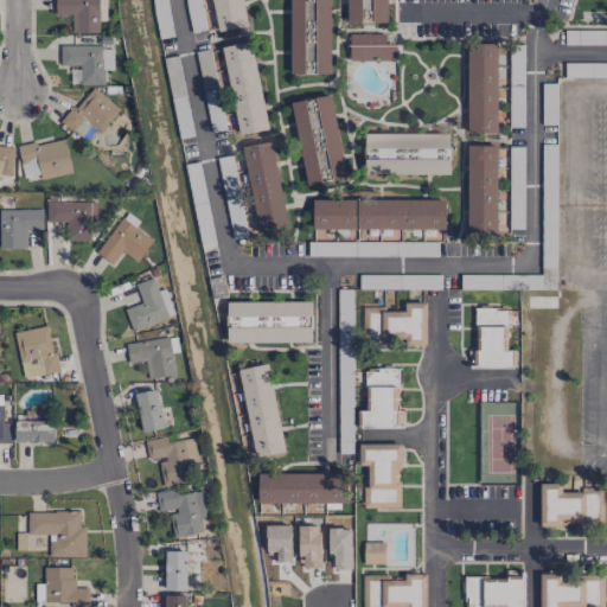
[(98,33),(97,0),(53,0),(55,14),(71,14),(71,33),(98,33)]
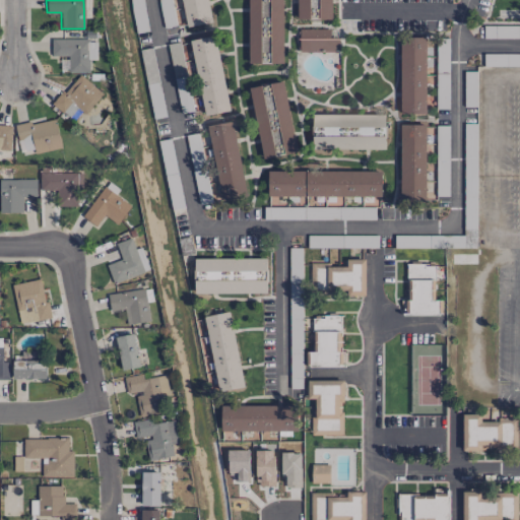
[(211,22),(206,0),(181,0),(186,26),(211,22)]
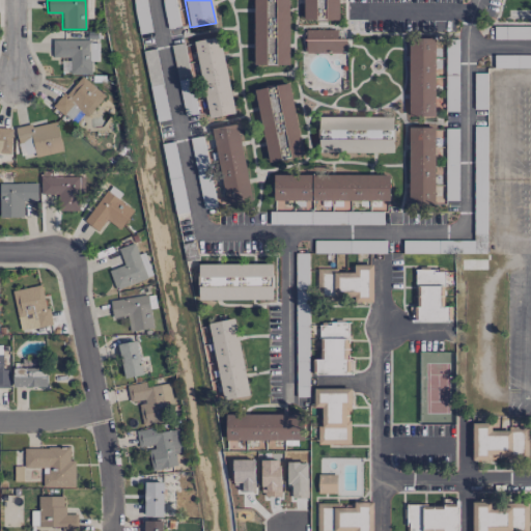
[(266,64),(267,0),(253,0),(252,64),(266,64)]
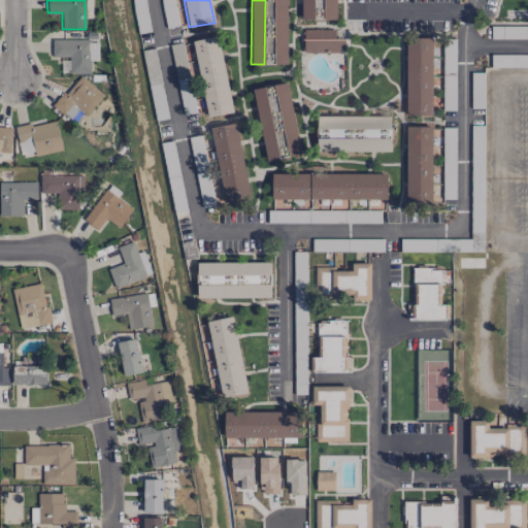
[(274,0),(274,64),(287,65),(287,0),(274,0)]
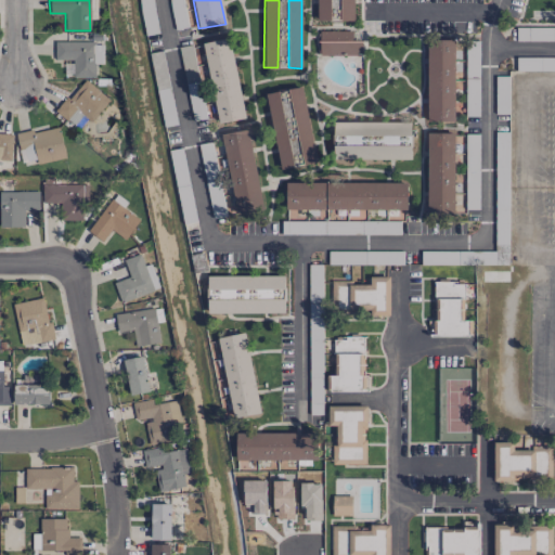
[(317,0),(317,21),(331,22),(331,0),(317,0)]
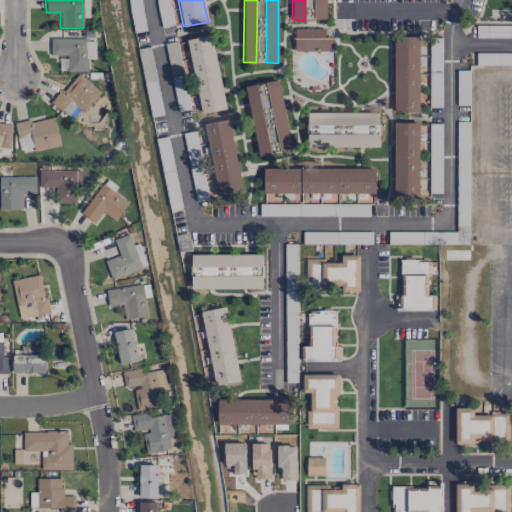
[(327,19),(326,0),(314,0),(314,19),(327,19)]
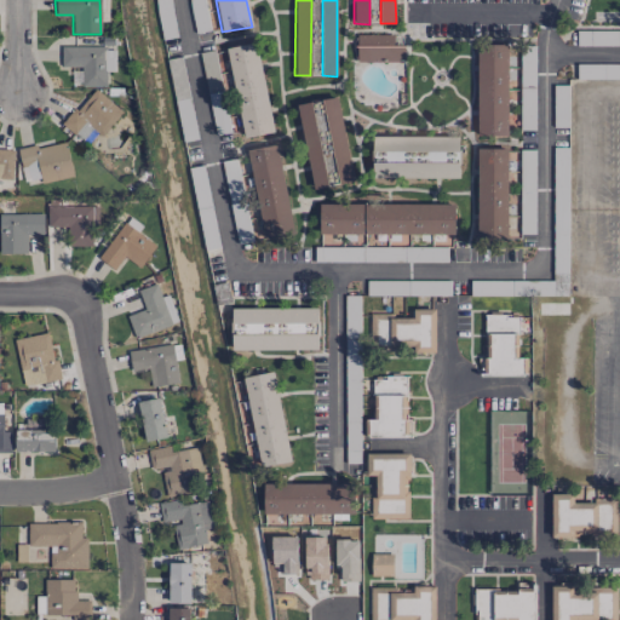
[(402,34),(355,35),(355,62),(402,62),(402,34)]
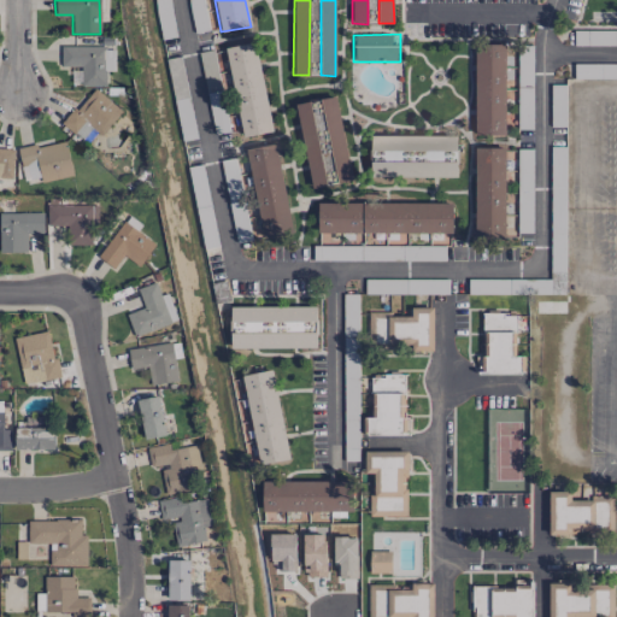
[(242,137),(272,131),(256,42),(225,48),(242,137)]
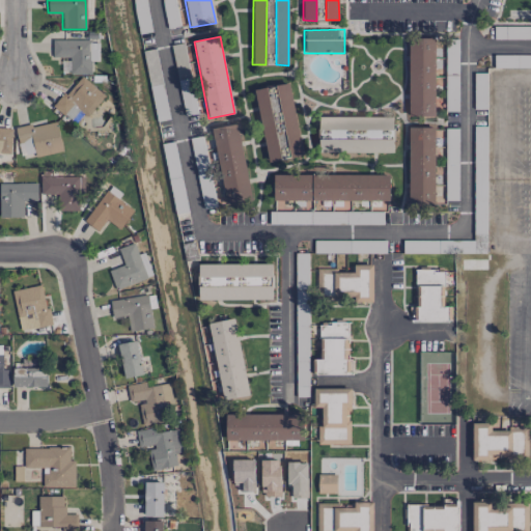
[(434,116),(436,38),(410,38),(408,116),(434,116)]
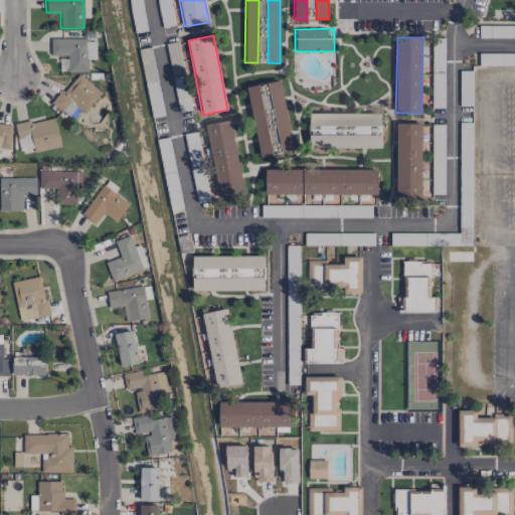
[(96,39),(50,39),(50,56),(67,56),(67,71),(89,71),(89,58),(95,59),(96,39)]
